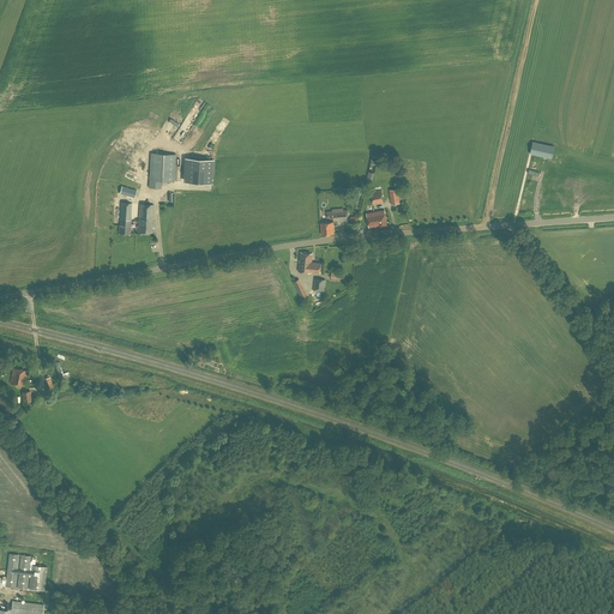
[(226,118),(217,131),(223,134),(232,121),(226,118)]
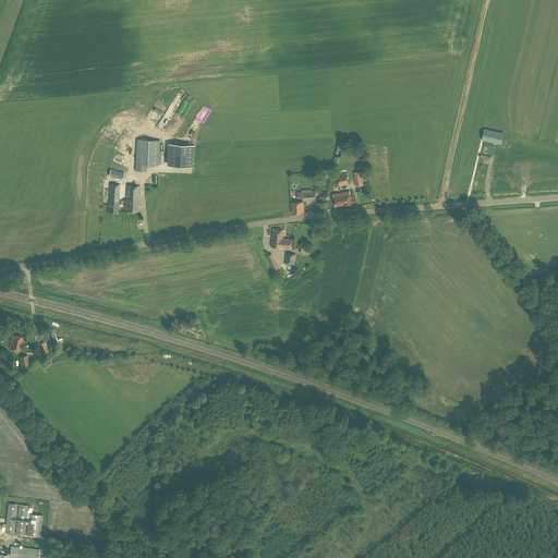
[(186,117),(192,111),(187,108),(182,112),(186,117)]
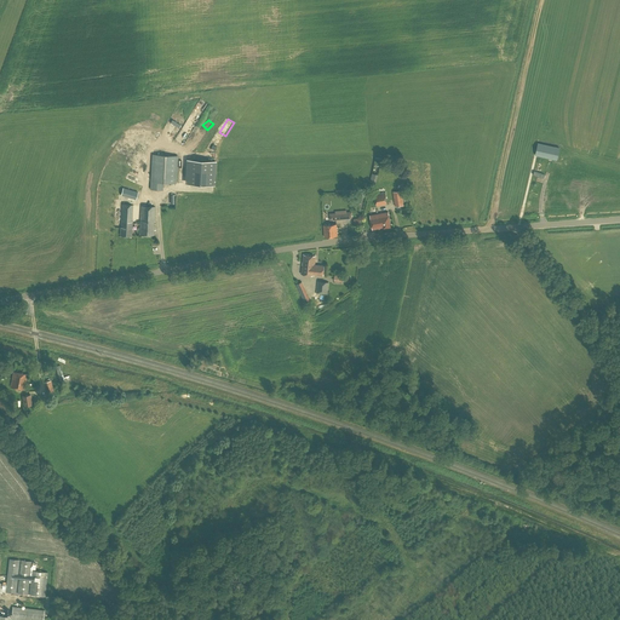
[(560,148),(538,144),(535,155),(557,160),(560,148)]
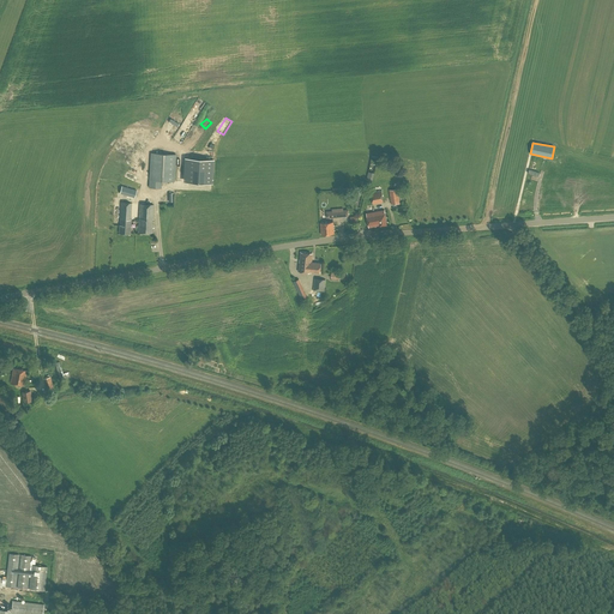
[(126,161),(118,155),(106,172),(115,178),(126,161)]
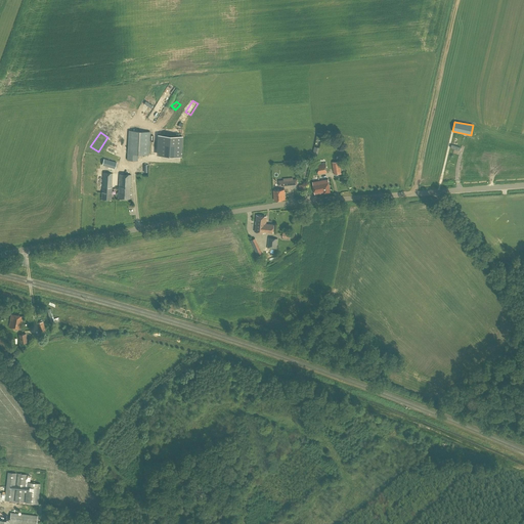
[(320,147),(322,134),(317,133),(314,146),(313,154),(312,158),(315,159),(315,158),(317,158),(317,155),(318,155),(319,147),(320,147)]
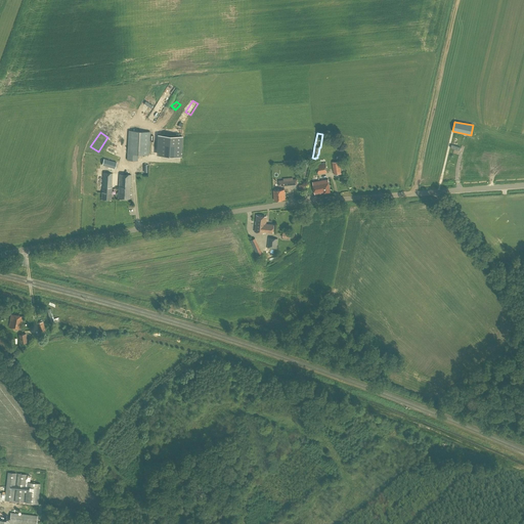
[(180,157),(181,136),(162,135),(161,156),(180,157)]
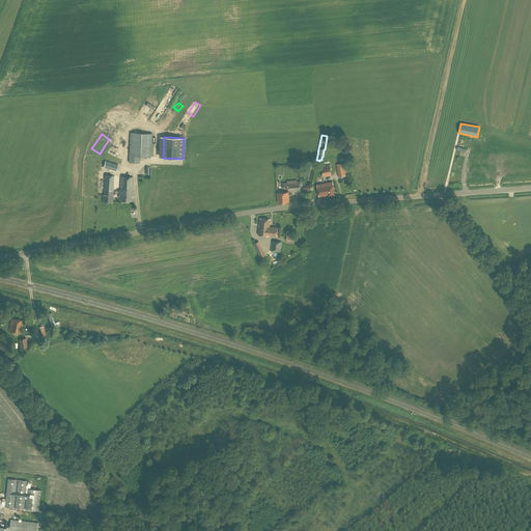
[(145,157),(146,142),(136,142),(135,157),(145,157)]
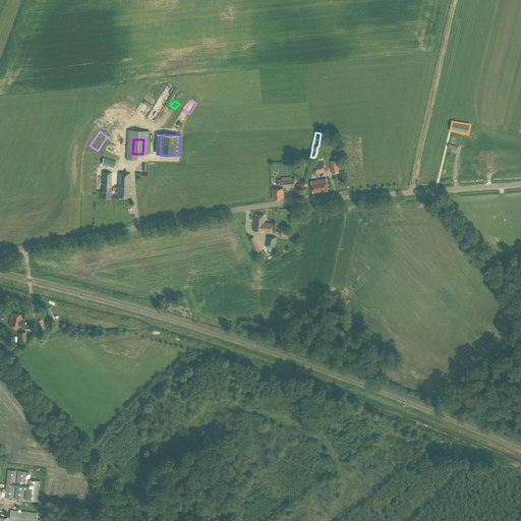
[(114,168),(116,162),(103,158),(102,164),(114,168)]
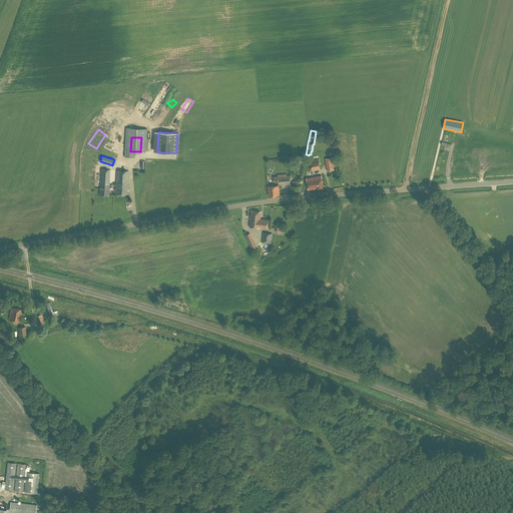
[(325,158),(327,171),(337,169),(335,157),(325,158)]
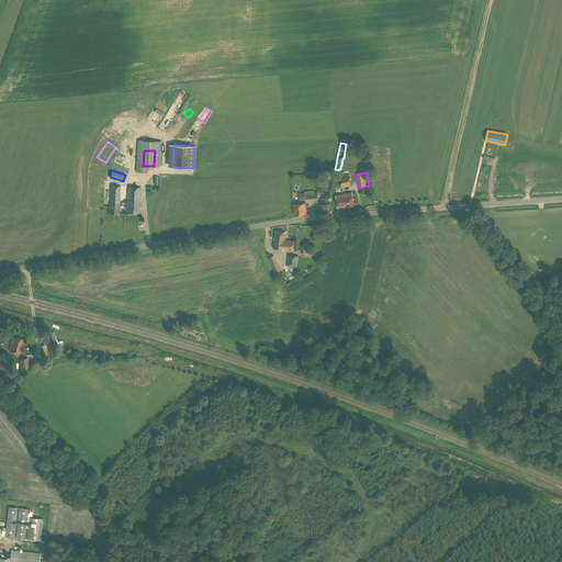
[(340,187),(351,186),(349,175),(339,177),(340,187)]
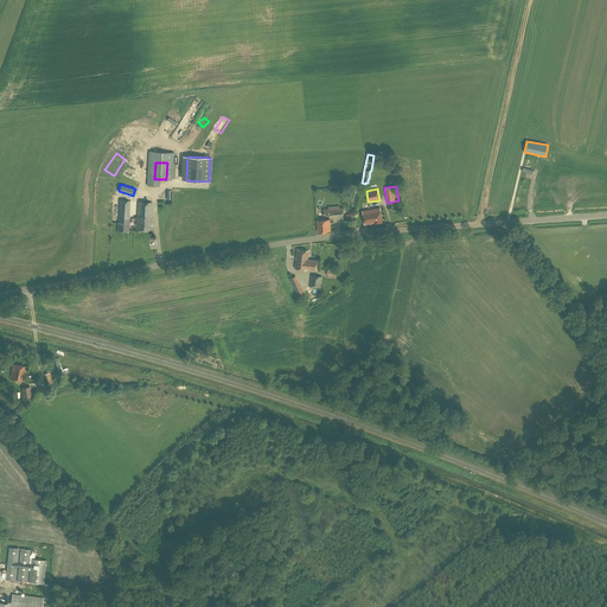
[(128,231),(131,200),(120,200),(117,230),(128,231)]
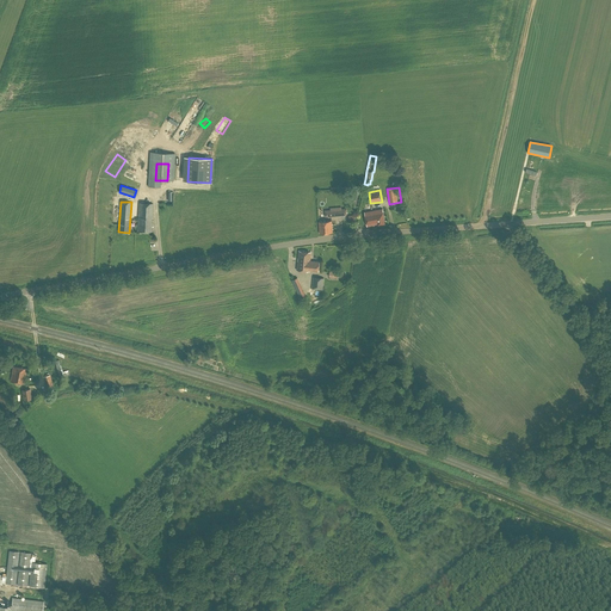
[(150,233),(153,204),(140,203),(139,232),(150,233)]
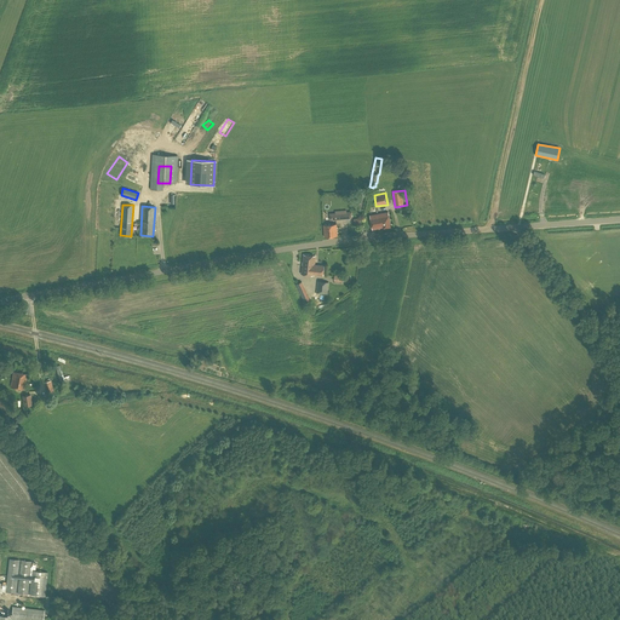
[(384,228),(390,227),(389,212),(369,216),(372,229),(379,228),(379,229),(384,228)]
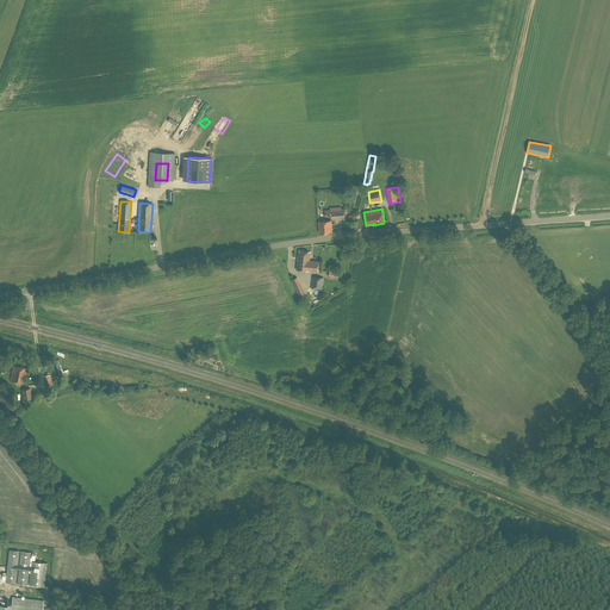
[(319,234),(332,232),(331,221),(318,222),(319,234)]
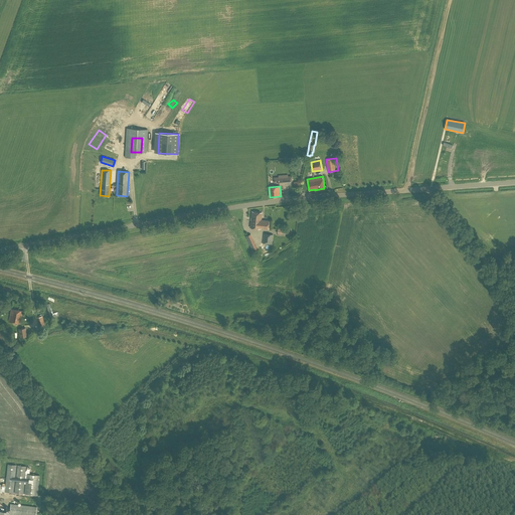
[(270,221),(262,220),(263,212),(251,211),(250,227),(262,229),(262,228),(269,228),(270,221)]
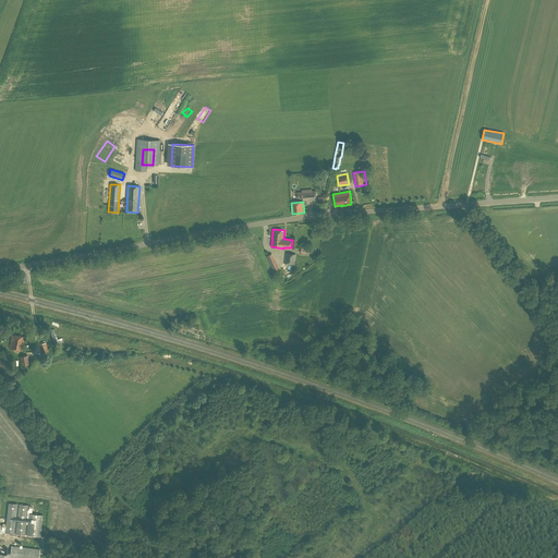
[(294,265),(295,254),(286,253),(284,264),(294,265)]
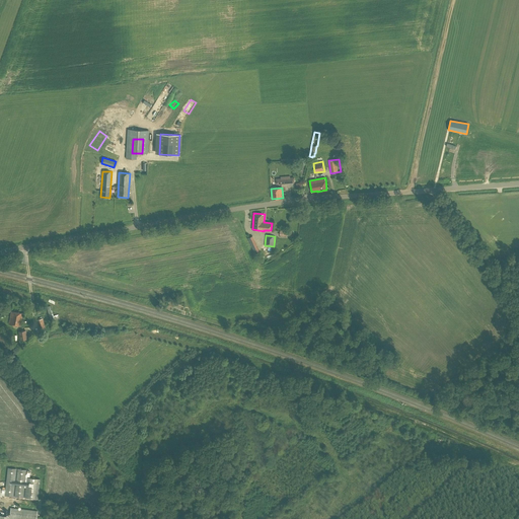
[(20,326),(23,313),(11,311),(9,324),(20,326)]
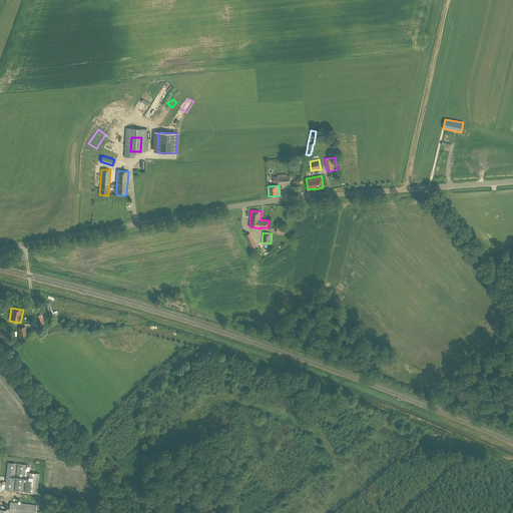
[(20,337),(25,336),(27,336),(26,326),(18,328),(20,337)]
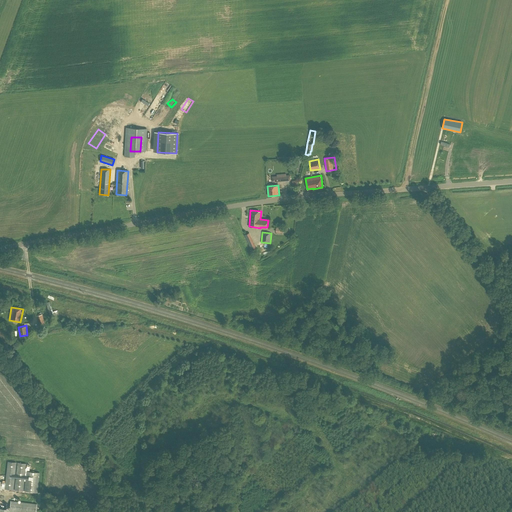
[(13,490),(16,463),(7,462),(4,489),(13,490)]
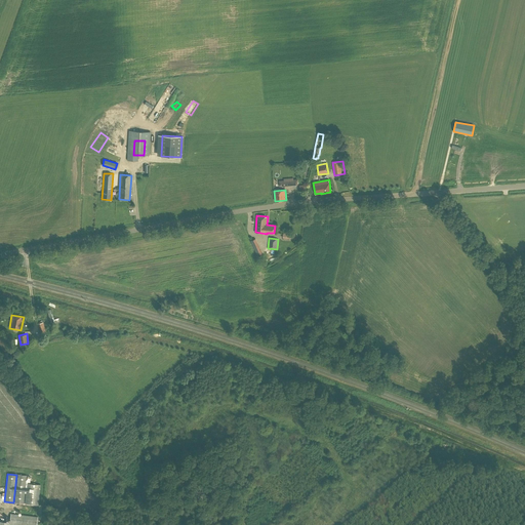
[(24,503),(27,476),(17,475),(14,502),(24,503)]
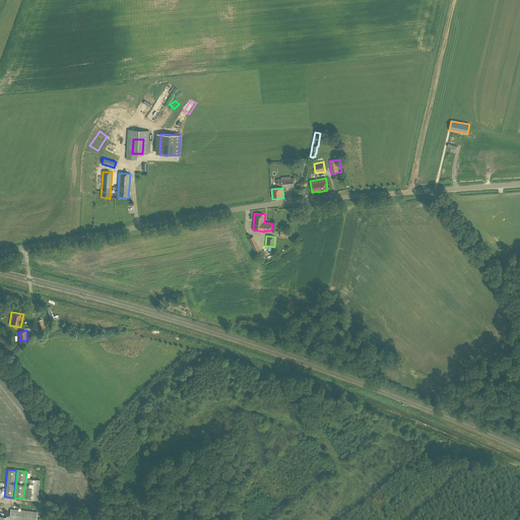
[(38,500),(41,480),(26,478),(24,499),(38,500)]
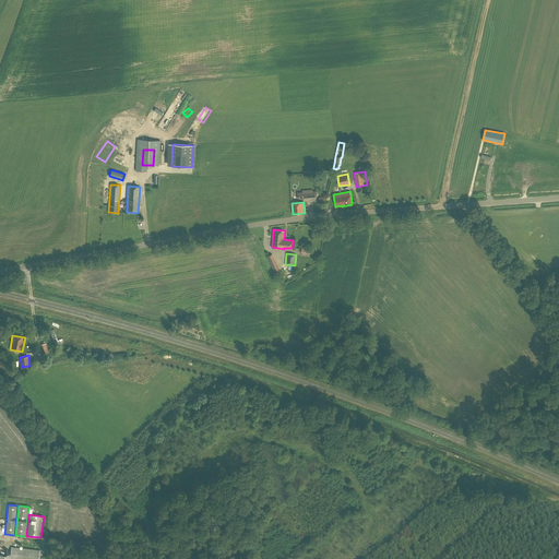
[(10,558),(38,558),(40,550),(11,547),(10,558)]
